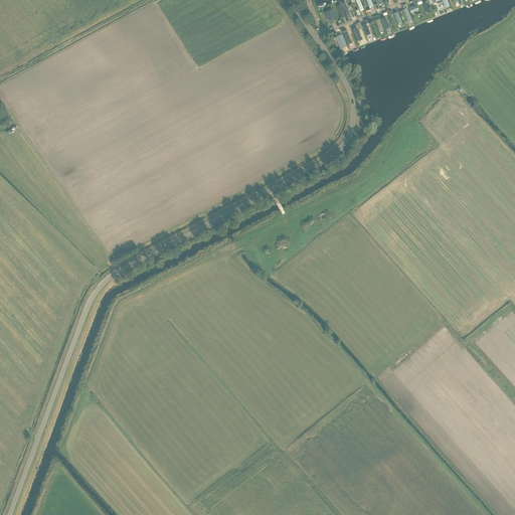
[(360,11),(364,9),(359,0),(357,0),(356,1),(360,11)]
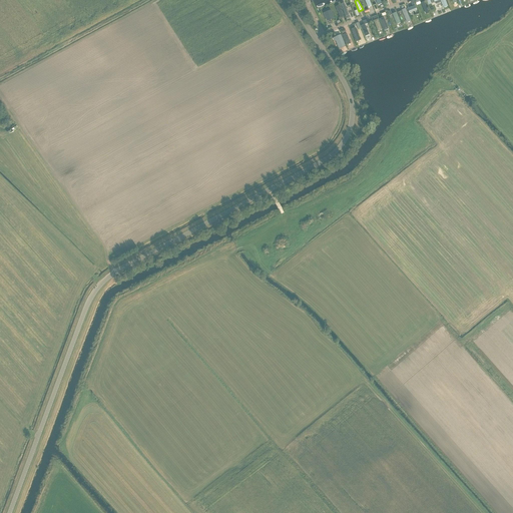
[(430,12),(425,1),(422,2),(426,14),(430,12)]
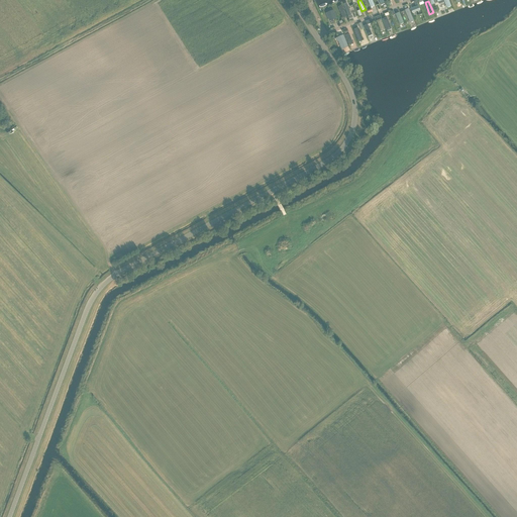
[(352,15),(347,2),(343,4),(348,16),(352,15)]
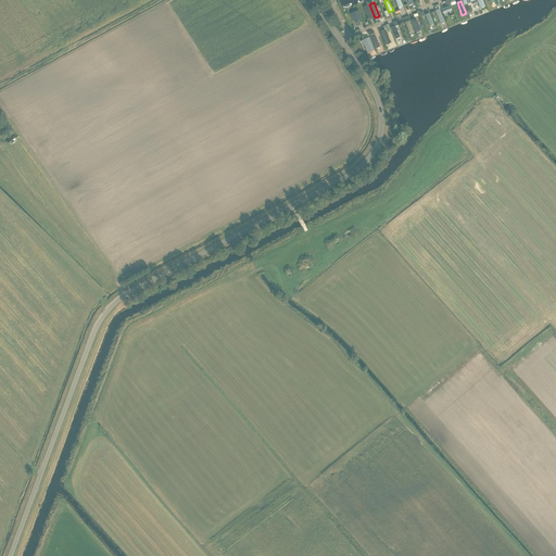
[(373,17),(367,5),(364,7),(369,20),(373,17)]
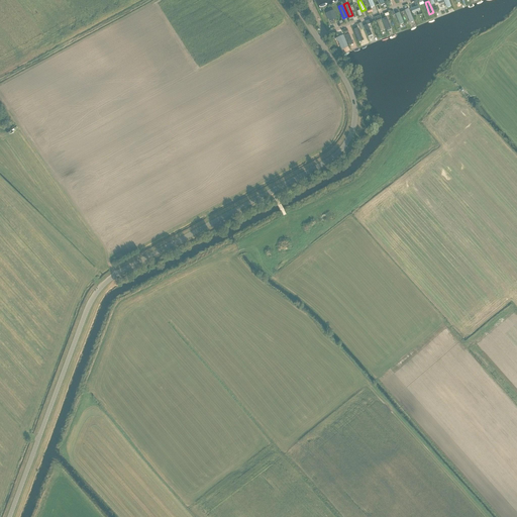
[(409,8),(405,10),(410,22),(414,21),(409,8)]
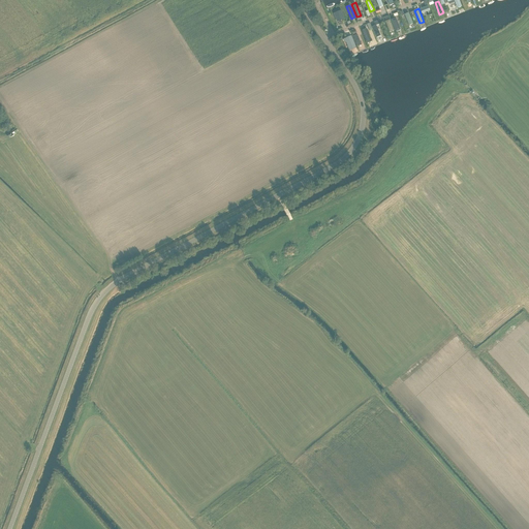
[(345,19),(342,9),(334,13),(337,22),(345,19)]
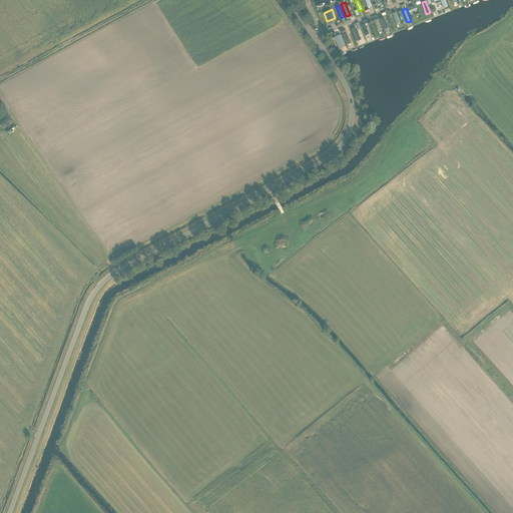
[(401,23),(397,12),(393,13),(397,24),(401,23)]
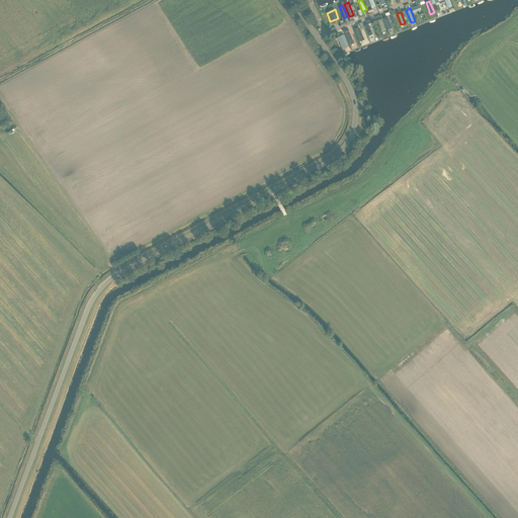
[(378,20),(377,20),(381,31),(386,29),(382,18),(381,18),(380,16),(376,17),(378,20)]
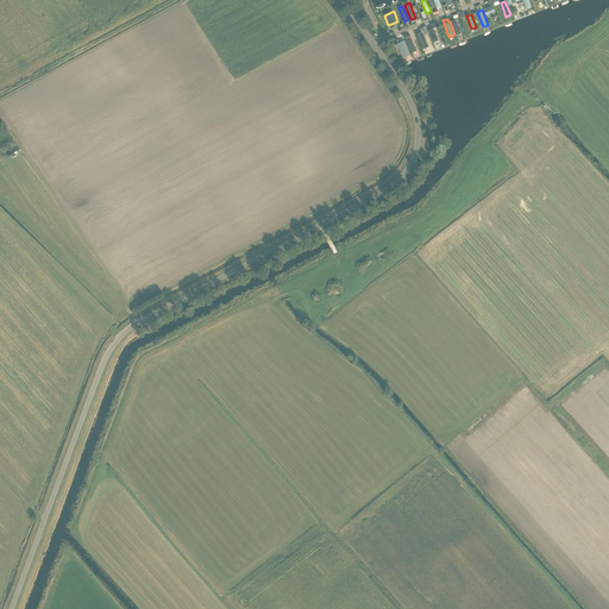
[(462,35),(457,20),(451,23),(457,36),(462,35)]
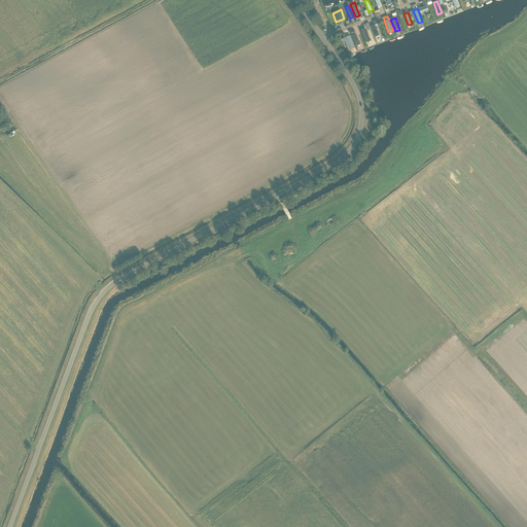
[(375,25),(371,26),(376,37),(380,35),(376,25),(379,24),(378,20),(373,22),(375,25)]
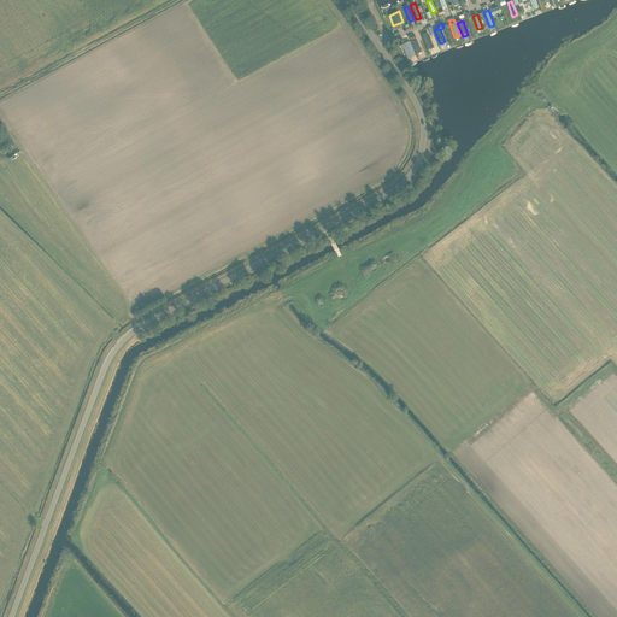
[(434,48),(428,33),(423,35),(429,50),(434,48)]
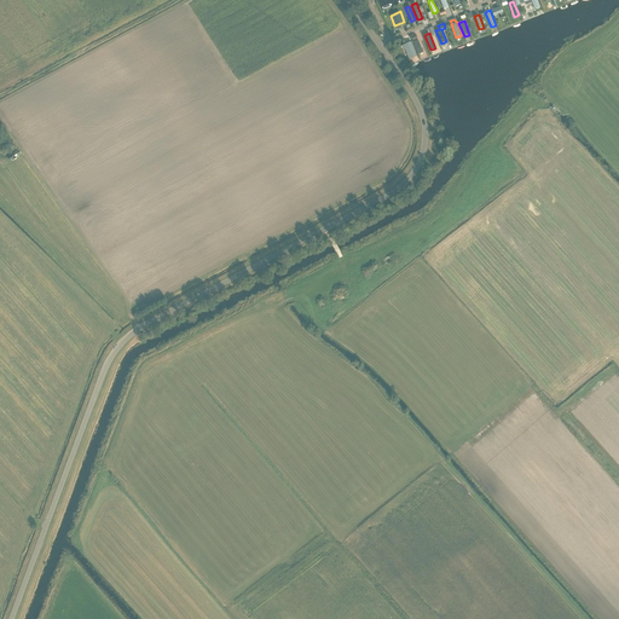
[(417,55),(411,41),(401,45),(404,50),(405,50),(409,58),(417,55)]
